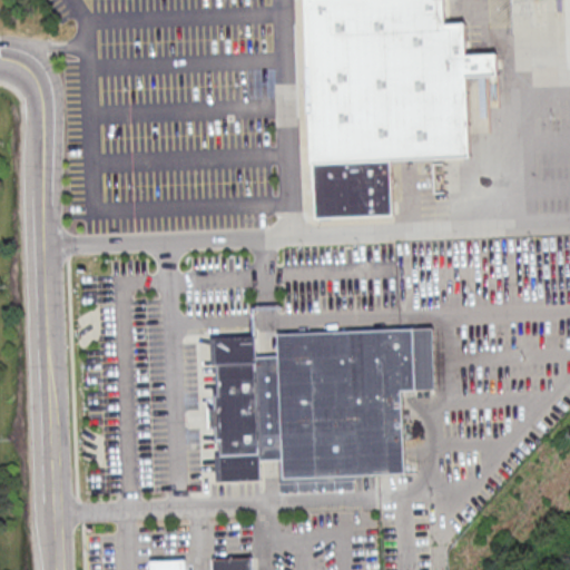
[(392,158),(471,156),(468,76),(499,75),(498,51),(467,52),(465,21),(446,22),(445,0),(306,0),(313,163),(315,163),(392,158)]
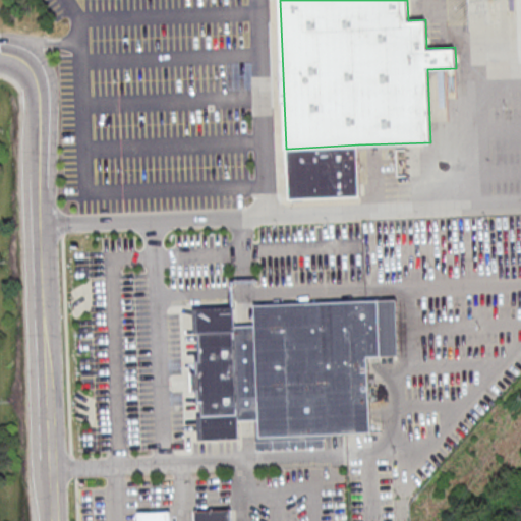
[(288,149),(290,197),(360,195),(358,145),(288,149)]
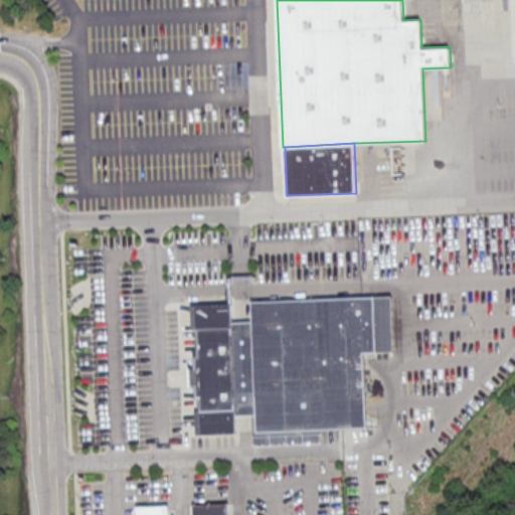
[(375,296),(377,352),(365,352),(368,427),(258,432),(256,413),(236,414),(236,433),(196,434),(195,410),(201,410),(200,397),(197,397),(196,384),(192,384),(191,368),(196,368),(195,355),(199,355),(198,328),(194,328),(193,305),(232,304),(233,322),(253,321),(252,301),(375,296)]
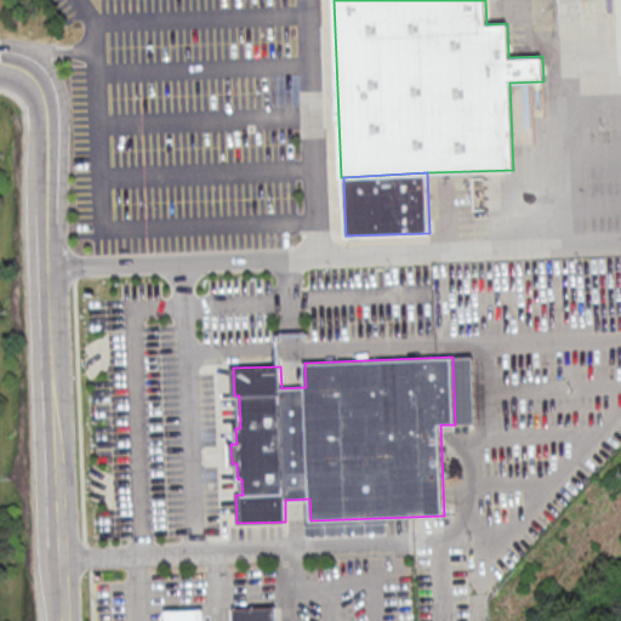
[(233,620),(233,607),(275,605),(275,620),(233,620)]
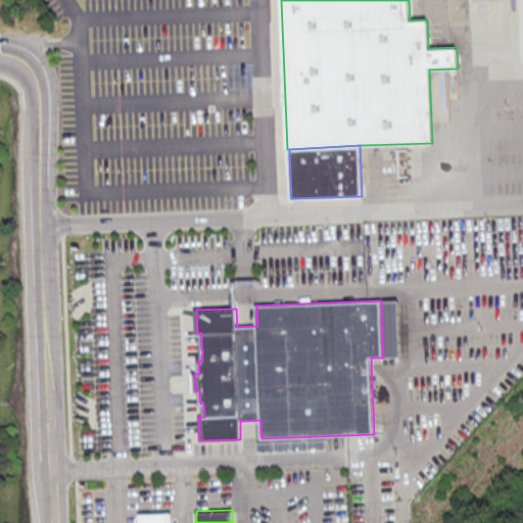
[(171,522),(139,522),(139,515),(171,513),(171,522)]
